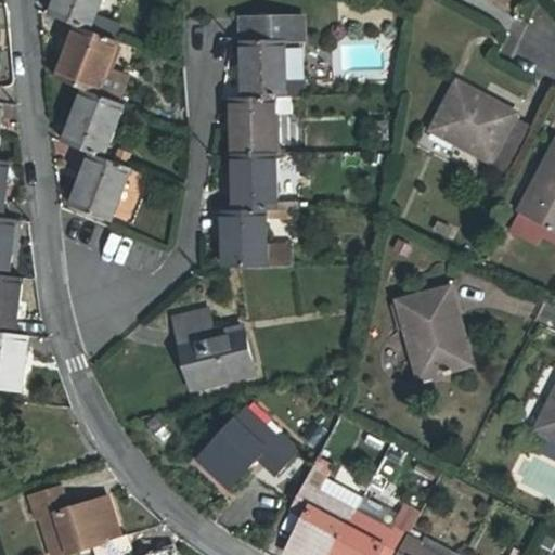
[(56,0),(51,15),(78,26),(90,30),(102,0),(56,0)]
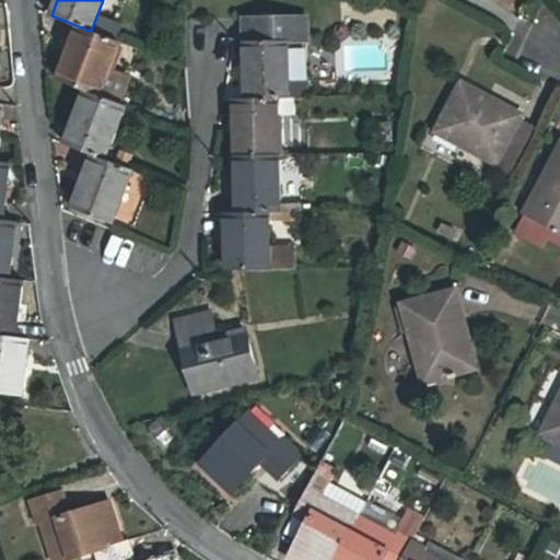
[(245,19),(247,97),(278,97),(289,97),(294,96),(308,96),(307,81),(289,81),(288,39),(306,39),(306,16),(245,19)]
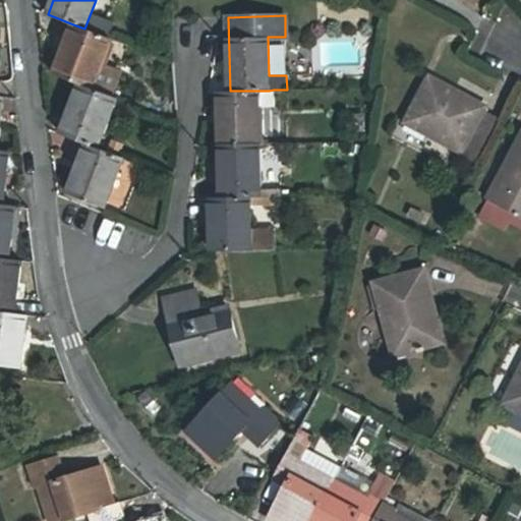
[(84,29),(73,24),(54,74),(80,83),(92,89),(101,64),(111,39),(84,29)]
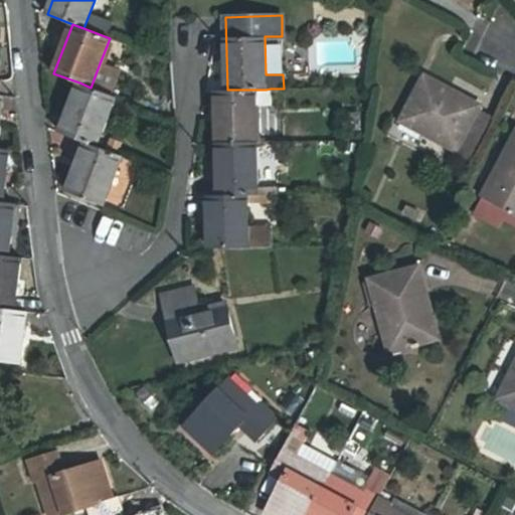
[(119,71),(100,63),(91,88),(110,95),(119,71)]
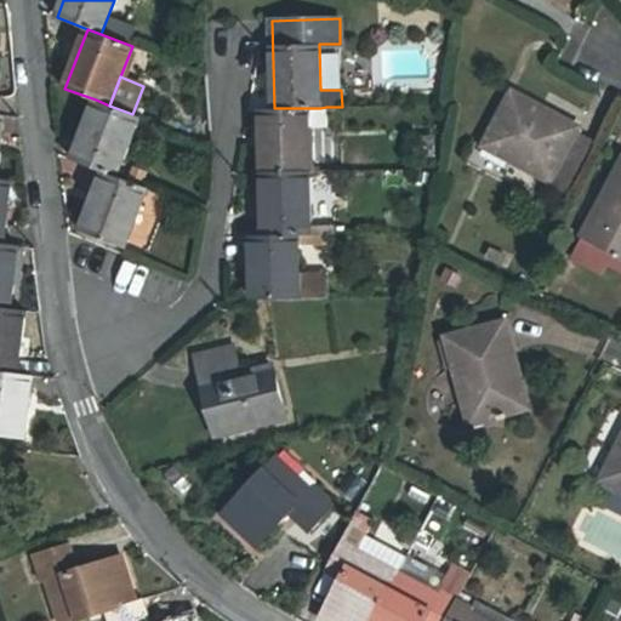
[(571,194),(598,142),(577,131),(579,129),(513,93),(486,147),(551,180),(548,183),(571,194)]
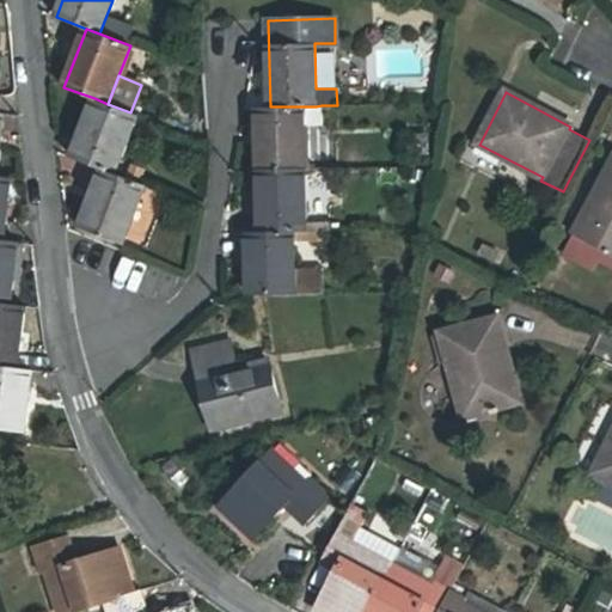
[(108,104),(95,98),(72,157),(102,169),(115,173),(138,116),(130,112),(108,104)]
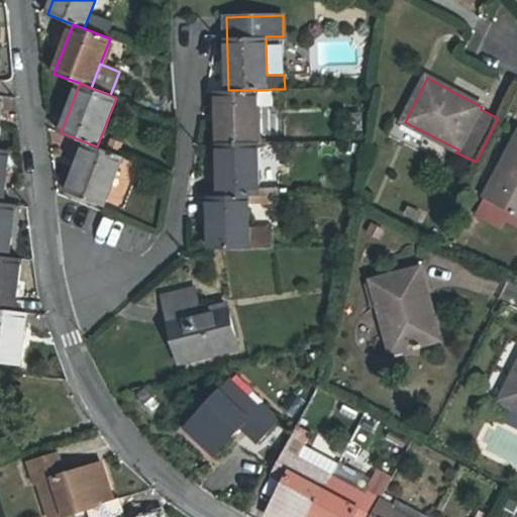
[(267,90),(256,90),(256,104),(272,103),(272,89),(267,90)]
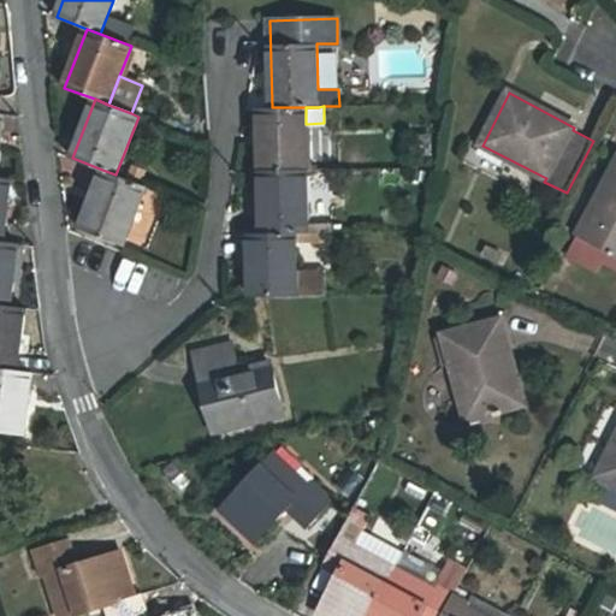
[(272,107),(259,108),(260,171),(307,170),(306,124),(306,107),(272,107)]
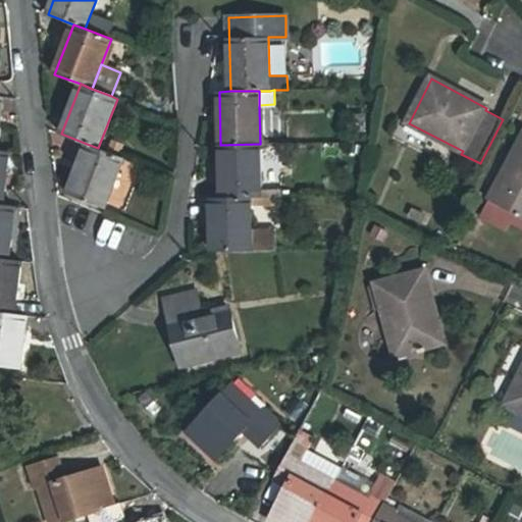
[(502,227),(507,217),(510,212),(521,218),(521,139),(480,216),(502,227)]
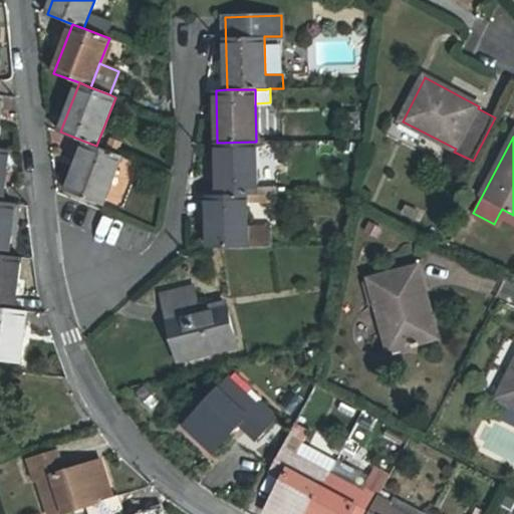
[(110,140),(106,150),(117,154),(121,144),(110,140)]
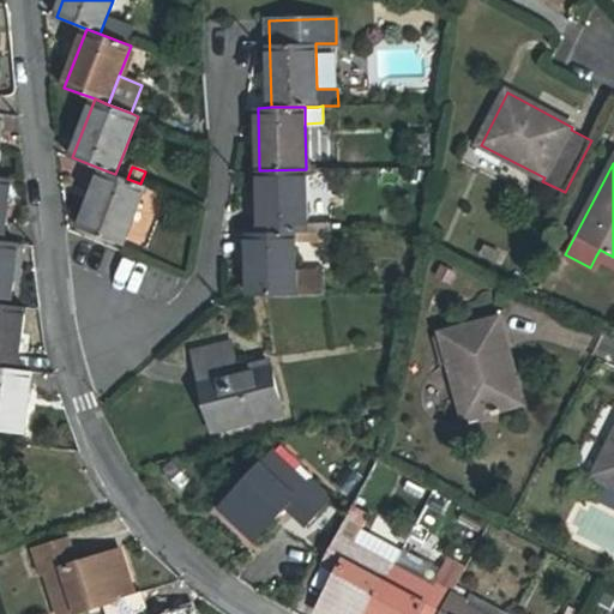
[(115,174),(102,169),(79,228),(124,245),(146,186),(140,184),(127,179),(115,174)]
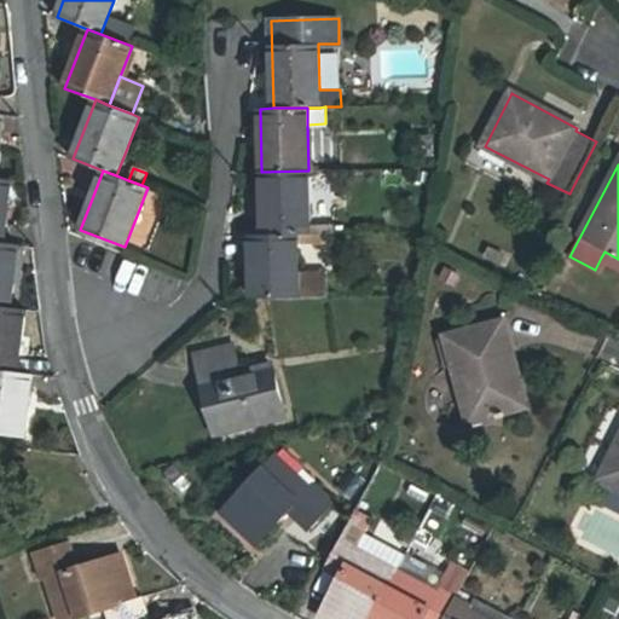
[(308,171),(261,172),(262,235),(298,233),(310,233),(308,171)]
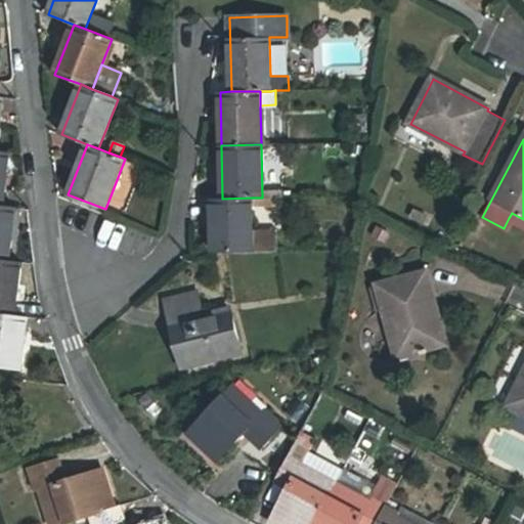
[(0,150),(0,205),(3,206),(10,153),(0,150)]
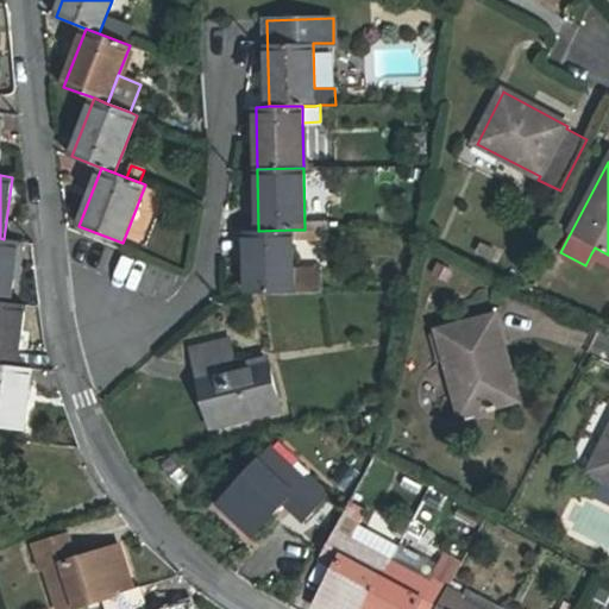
[(258,231),(246,231),(248,294),(294,293),(294,270),(293,230),(258,231)]
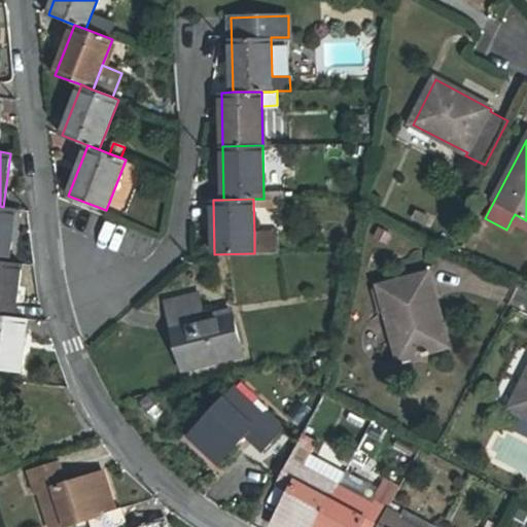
[(3,207),(0,206),(0,260),(9,262),(15,209),(3,207)]
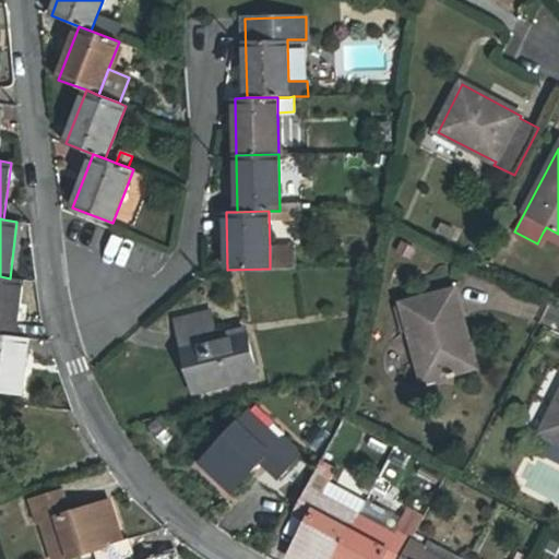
[(558,234),(546,227),(543,233),(547,235),(558,240),(558,234)]
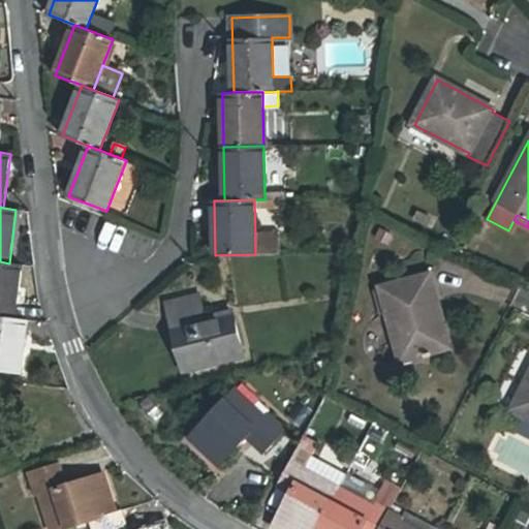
[(514,220),(508,230),(512,232),(518,222),(514,220)]
